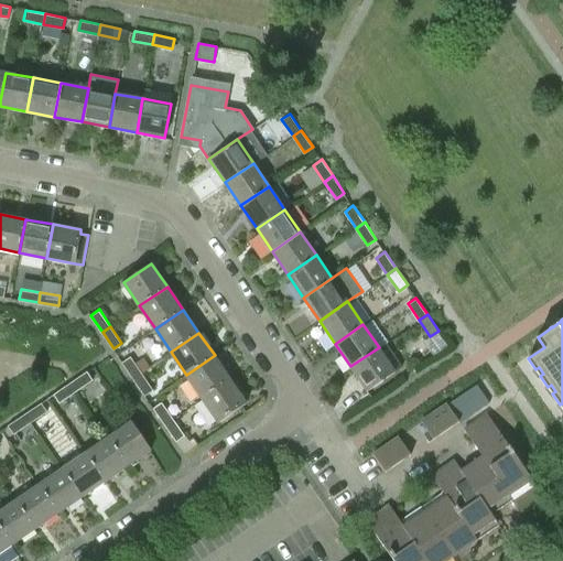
[(379,347),(350,366),(367,390),(394,370),(402,365),(386,342),(385,343),(379,347)]
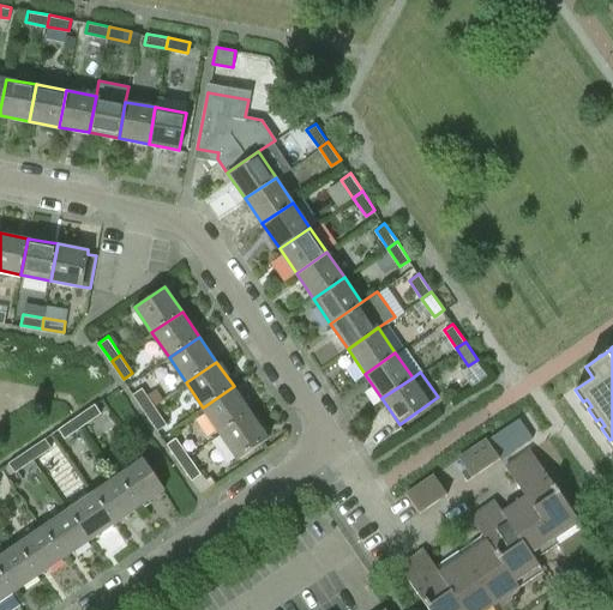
[(145,411),(155,404),(142,386),(133,392),(145,411)]
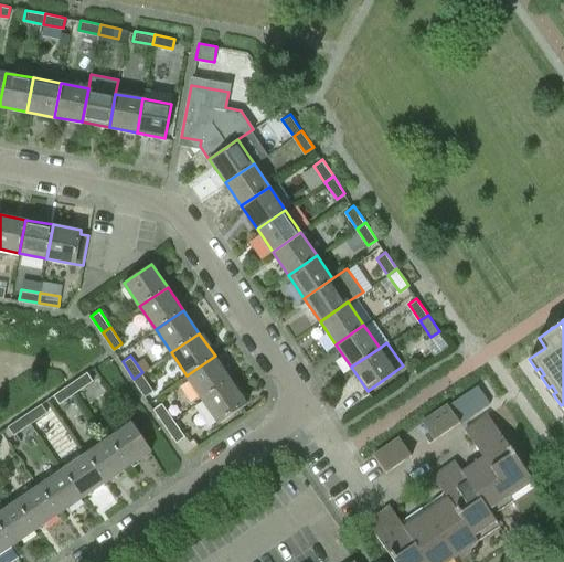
[(187,375),(202,399),(231,379),(215,356),(187,375)]
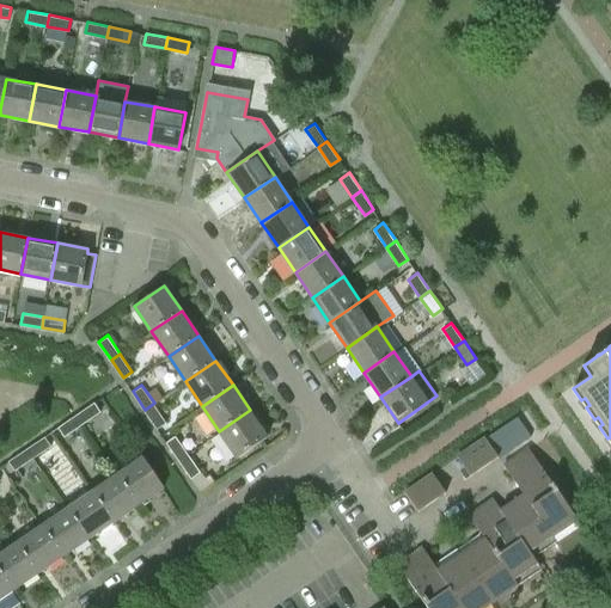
[(95,400),(77,413),(83,422),(101,410),(95,400)]
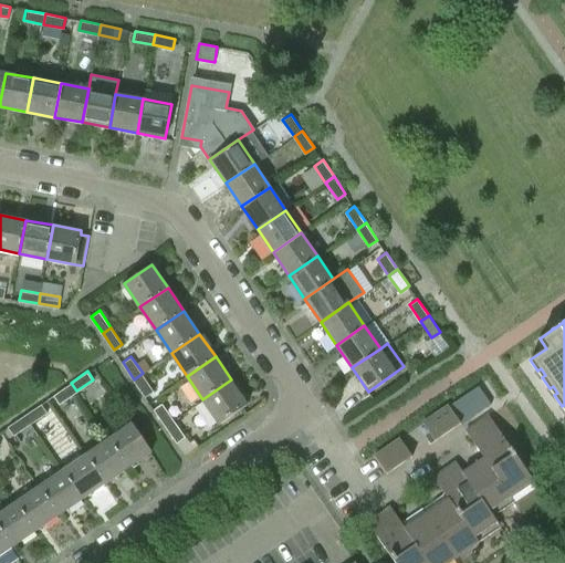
[(154,389),(143,373),(134,379),(145,396),(154,389)]
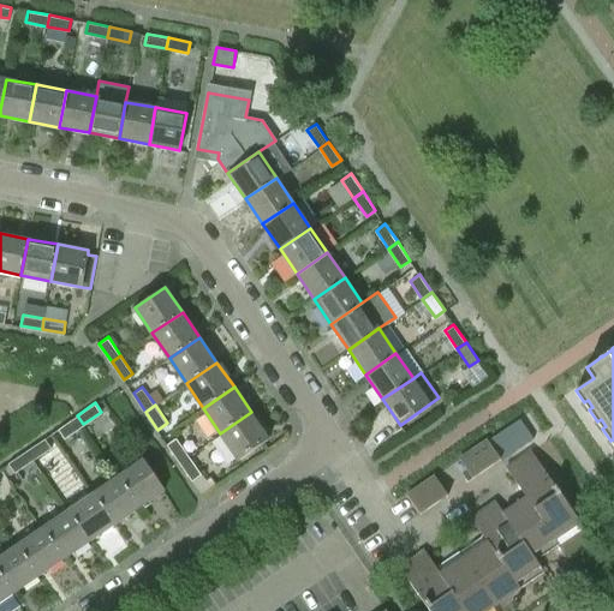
[(268,438),(251,412),(220,433),(238,459),(268,438)]
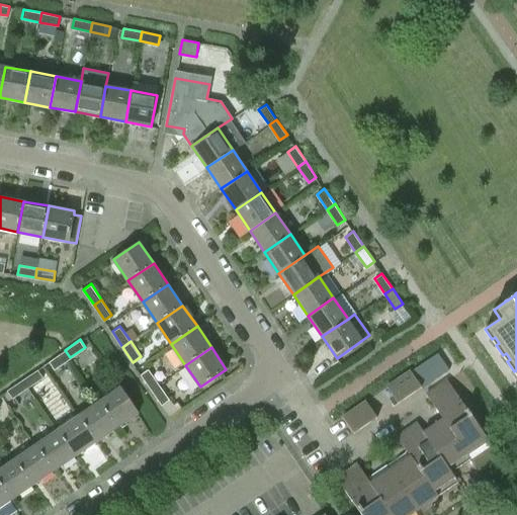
[(55,368),(70,357),(65,350),(50,360),(55,368)]
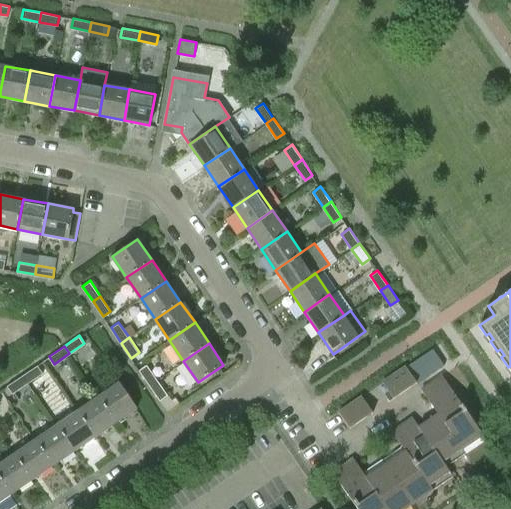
[(433,347),(406,365),(417,381),(444,363),(433,347)]
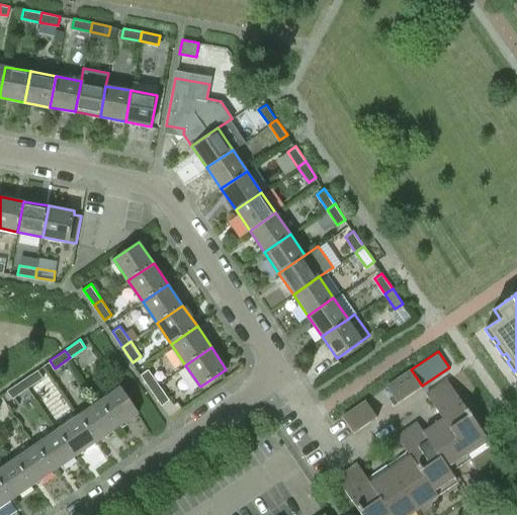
[(22,378),(27,387),(44,376),(37,368),(22,378)]
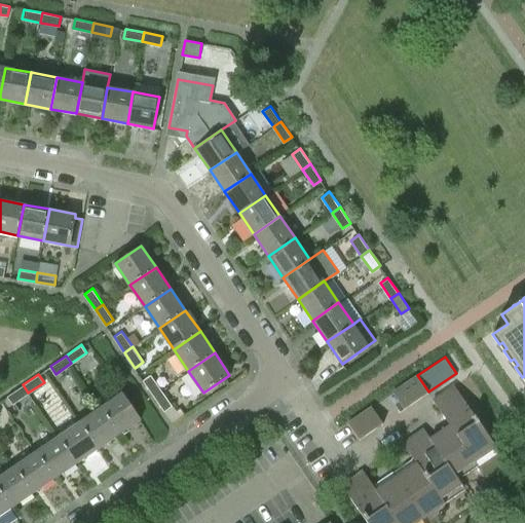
[(154,395),(161,389),(151,374),(143,379),(154,395)]
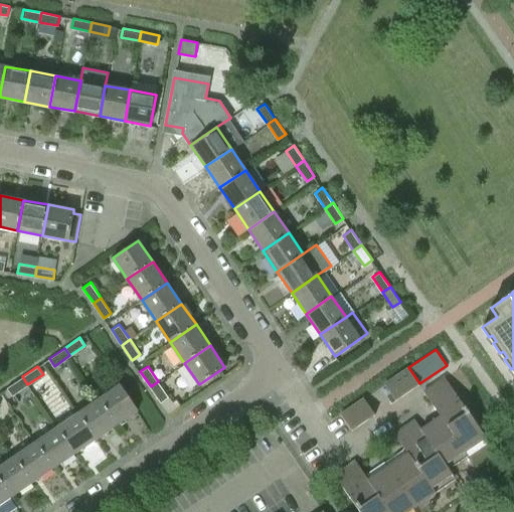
[(395,399),(419,383),(408,367),(407,366),(384,382),(395,399)]
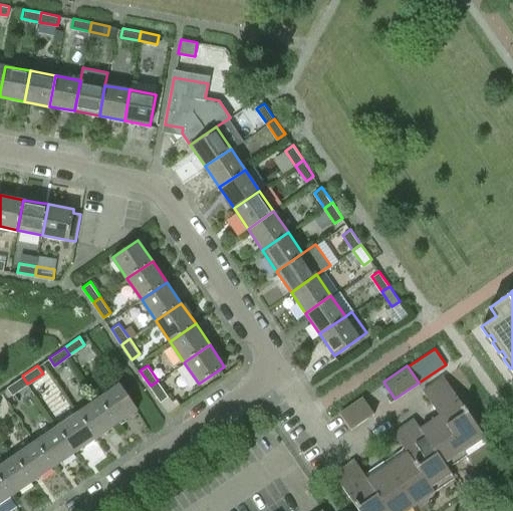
[(335,471),(333,472),(359,510),(405,510),(435,491),(435,490),(432,485),(451,472),(445,462),(450,458),(458,453),(463,449),(467,455),(480,475),(482,473),(501,460),(484,435),(444,374),(423,389),(440,414),(421,427),(414,417),(394,431),(407,451),(370,476),(367,478),(354,458),(335,471)]
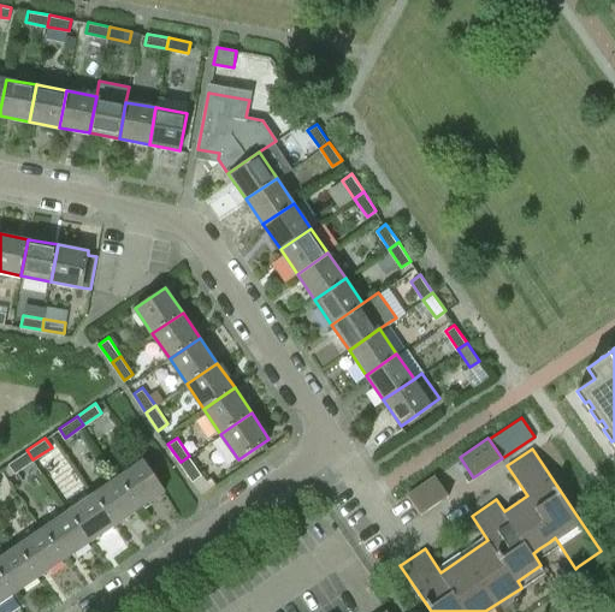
[(15,471),(33,459),(27,450),(9,463),(15,471)]
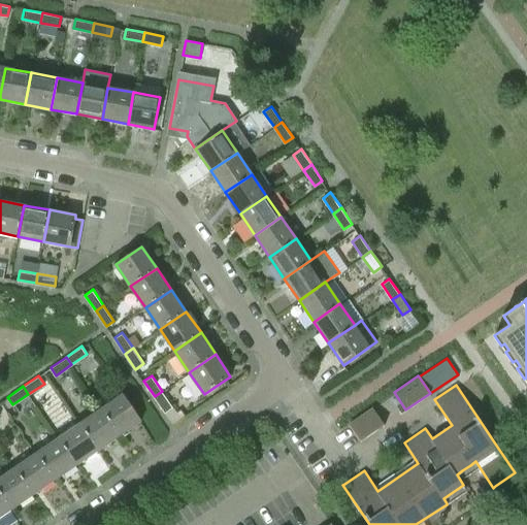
[(173,406),(162,391),(155,396),(165,412),(173,406)]
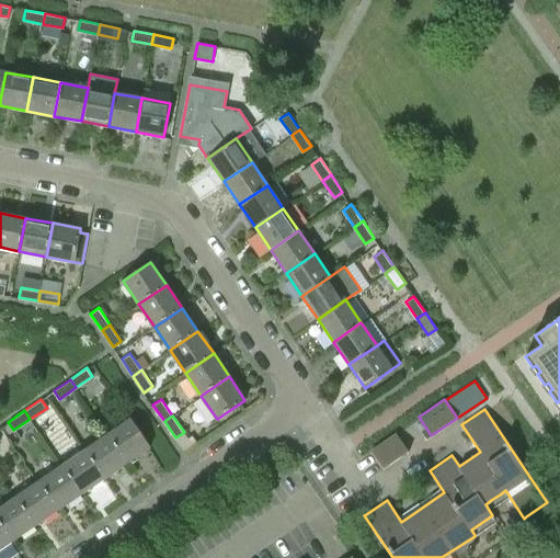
[(130,418),(107,434),(126,463),(150,446),(130,418)]
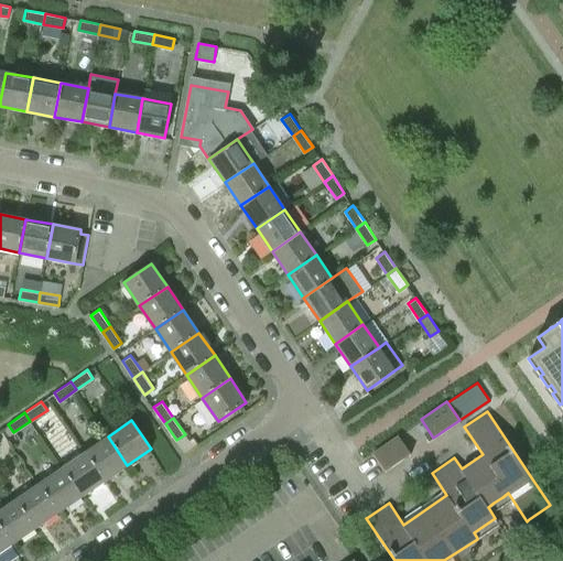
[(411,453),(399,435),(399,434),(372,452),(386,471),(411,453)]
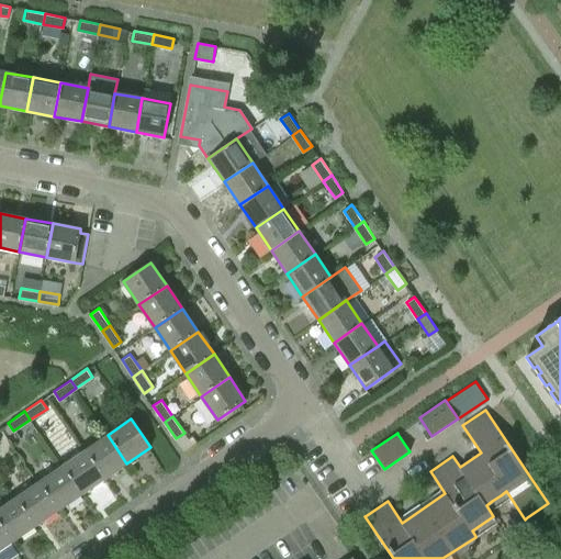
[(103,479),(126,464),(108,435),(85,450),(103,479)]
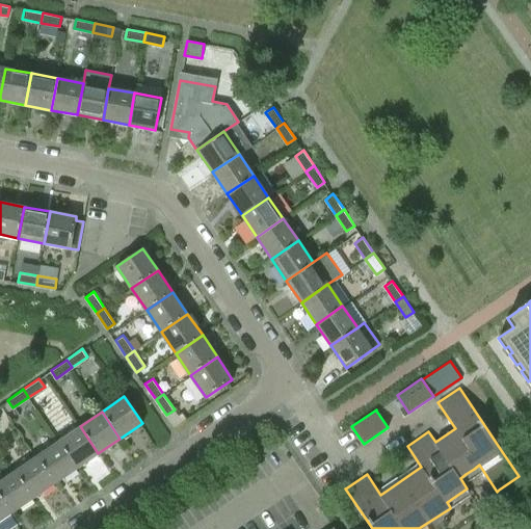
[(76,468),(98,453),(80,426),(58,441),(76,468)]
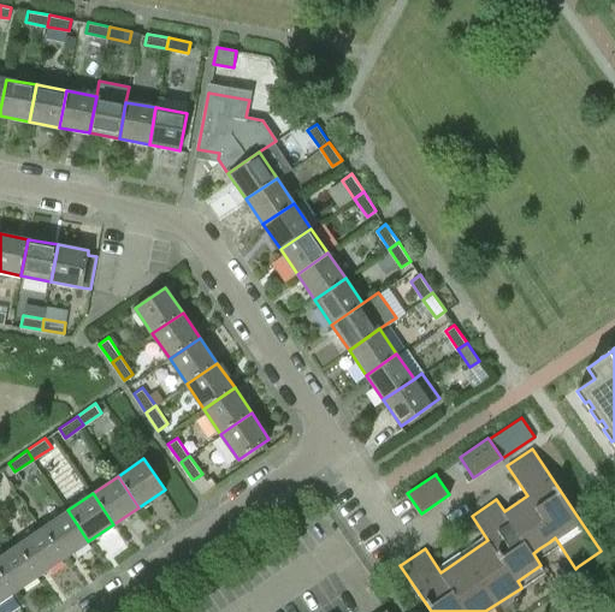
[(63,559),(88,541),(67,510),(42,528),(63,559)]
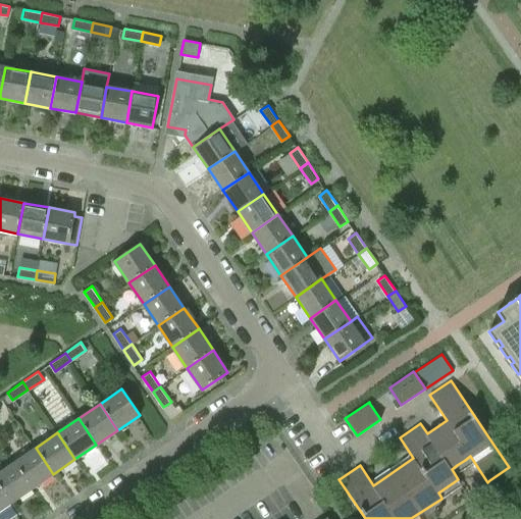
[(33,488),(53,474),(36,448),(14,462),(33,488)]
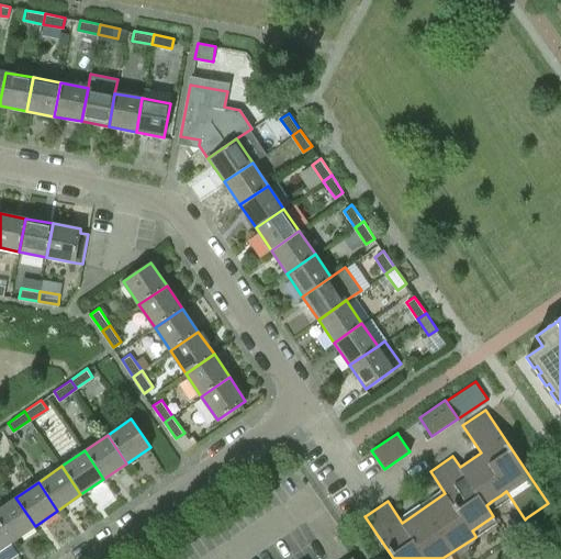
[(0,524),(12,541),(35,526),(15,498),(0,507),(0,524)]
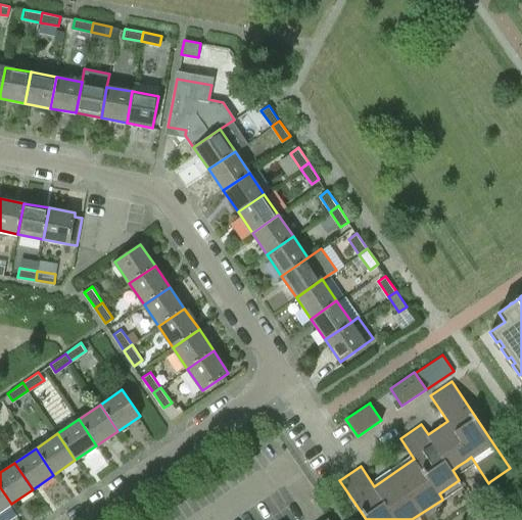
[(0,511),(11,504),(0,487),(0,511)]
